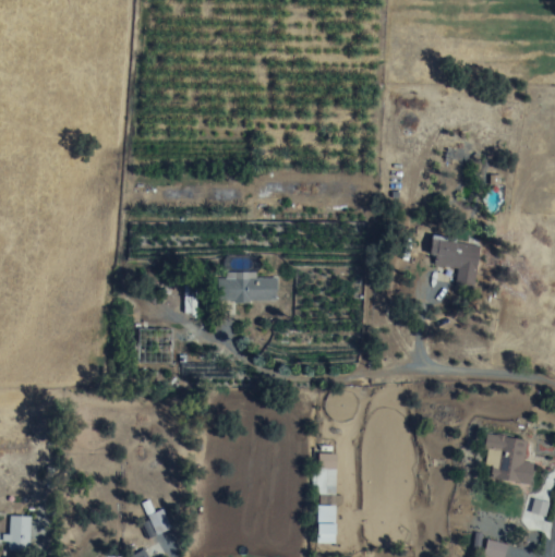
[(458,267),(457,286),(478,287),(480,241),(435,240),(434,266),(458,267)]
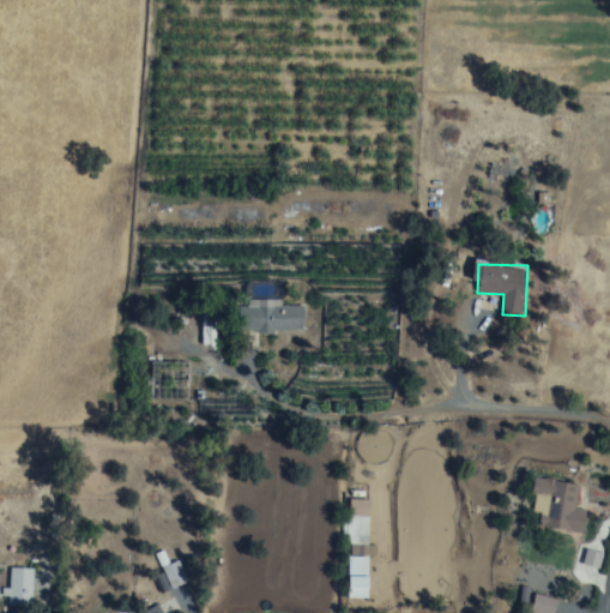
[(307,331),(307,304),(283,304),(283,299),(245,299),(245,331),(307,331)]
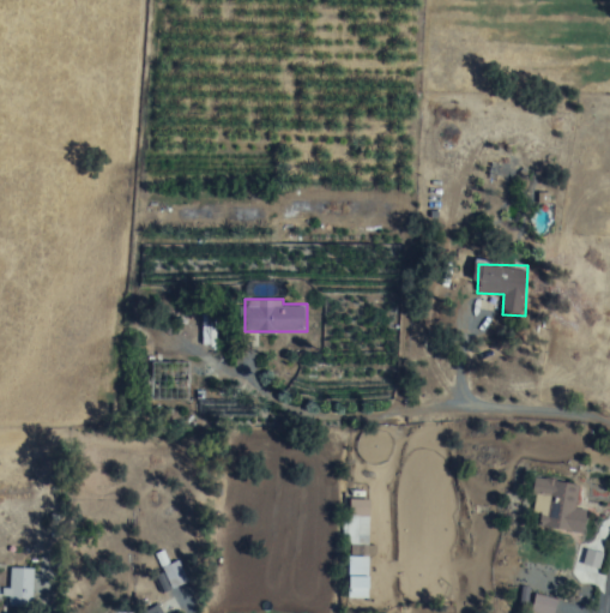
[(205,343),(217,343),(217,317),(205,317),(205,343)]
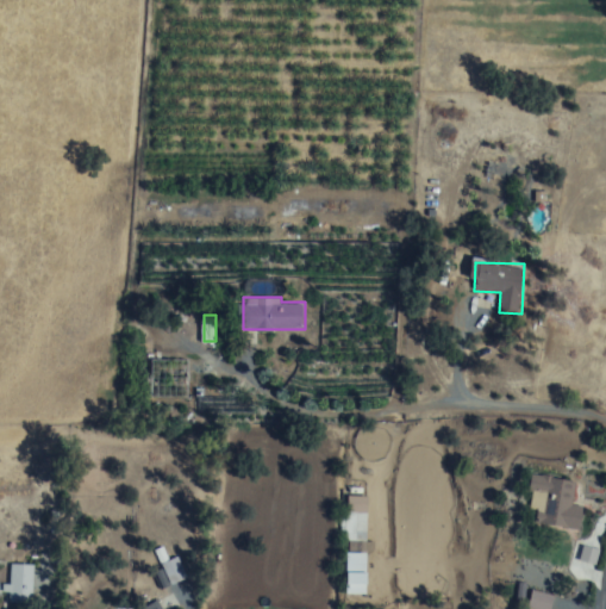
[(575,480),(535,474),(530,510),(538,511),(536,527),(581,533),(585,505),(573,504),(575,480)]
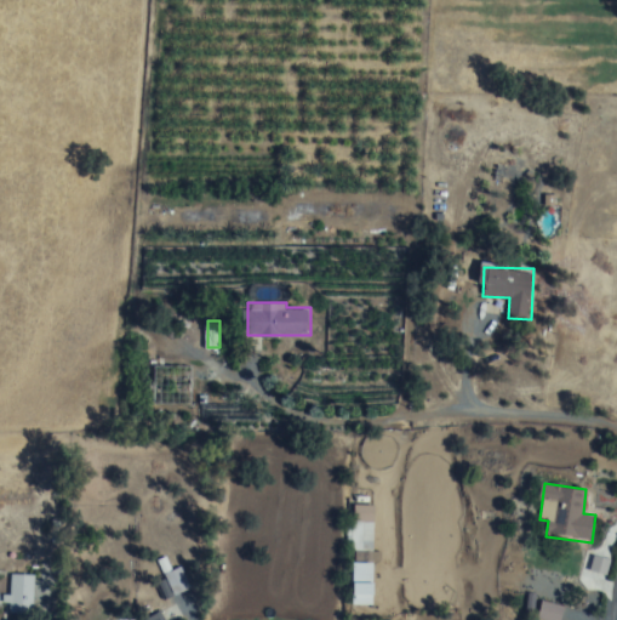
[(376,505),(354,505),(354,550),(376,550),(376,505)]
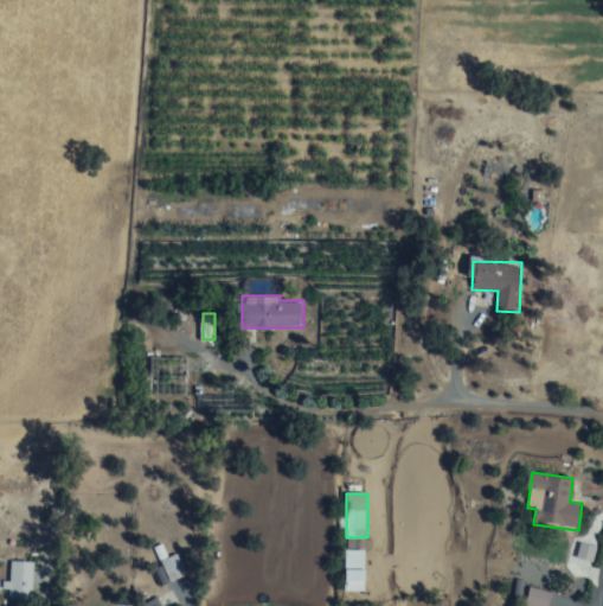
[(161,560),(170,582),(187,575),(179,554),(161,560)]
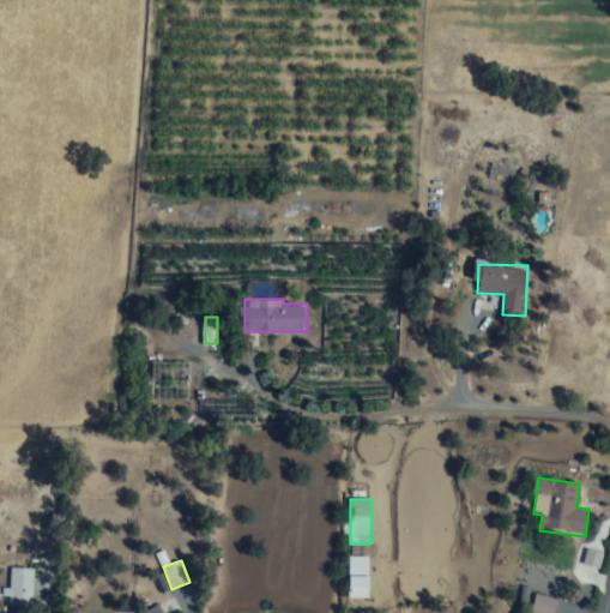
[(36,606),(36,568),(11,568),(11,606),(36,606)]
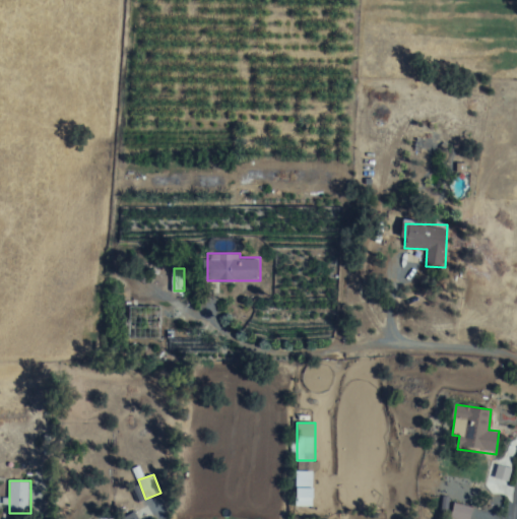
[(472,518),(472,505),(455,505),(455,518),(472,518)]
